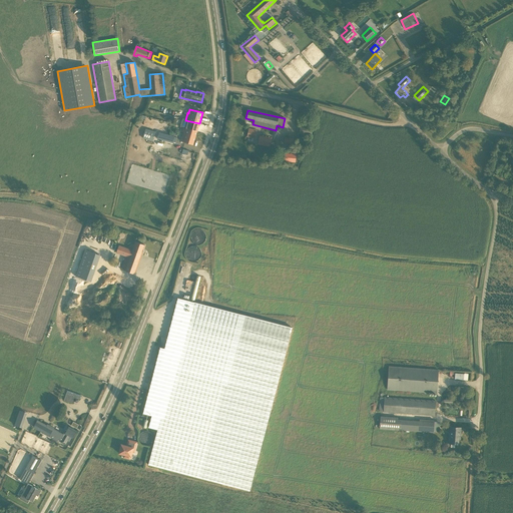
[(183,128),(196,132),(199,123),(185,120),(183,127),(183,128)]
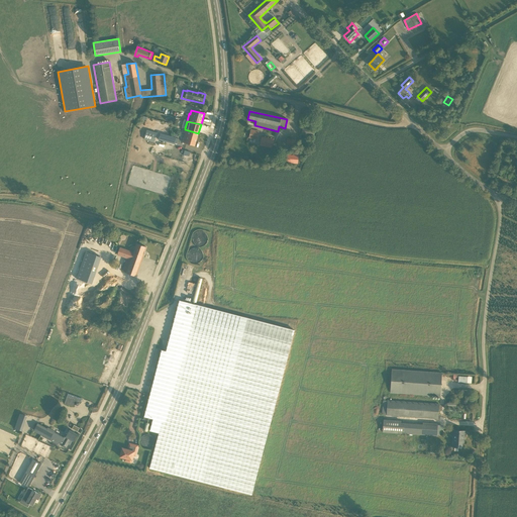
[(313,136),(314,134),(315,129),(303,127),(303,132),(302,134),(313,136)]
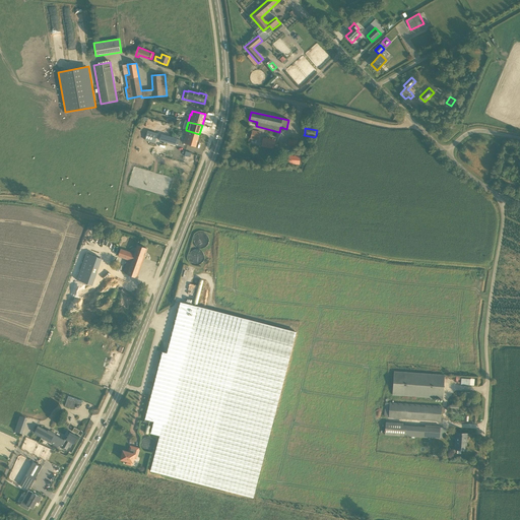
[(146,136),(144,140),(154,143),(156,139),(157,133),(147,130),(146,136)]
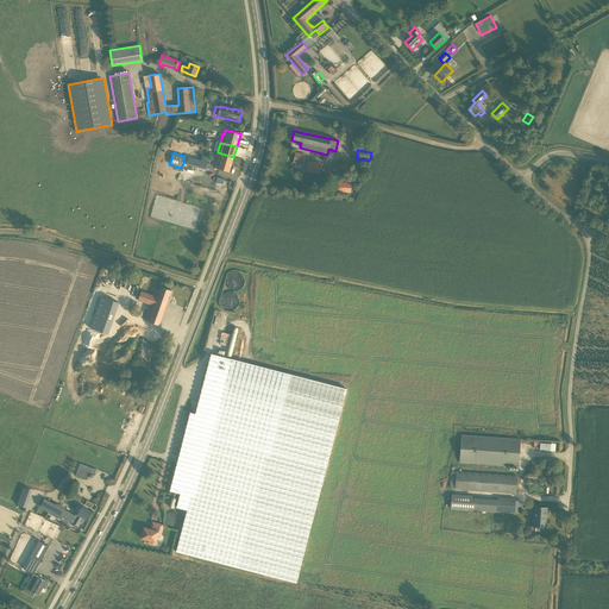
[(217,161),(231,164),(233,157),(218,152),(217,157),(218,157),(217,161)]
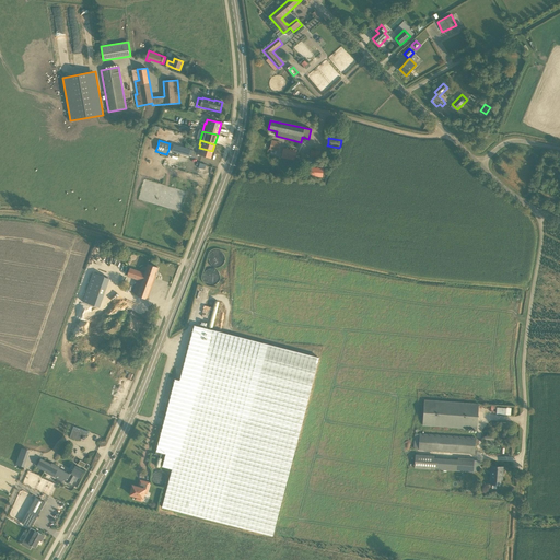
[(174,144),(172,152),(188,156),(188,155),(190,150),(190,149),(174,144)]
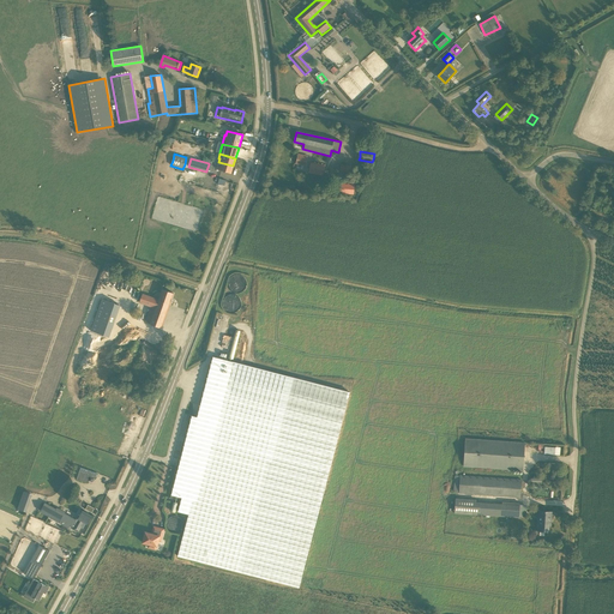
[(233,166),(218,162),(216,169),(232,174),(233,166)]
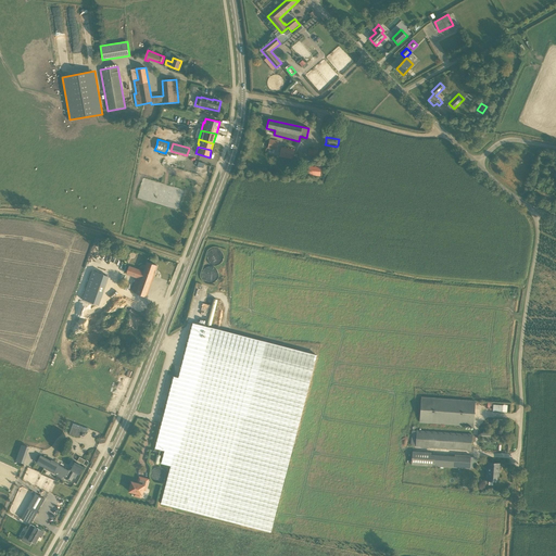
[(292,160),(294,150),(281,147),(279,156),(292,160)]
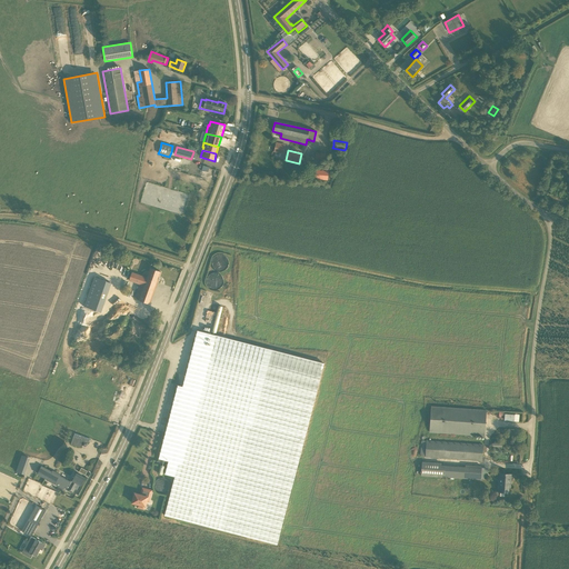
[(327,181),(328,172),(315,171),(313,180),(327,181)]
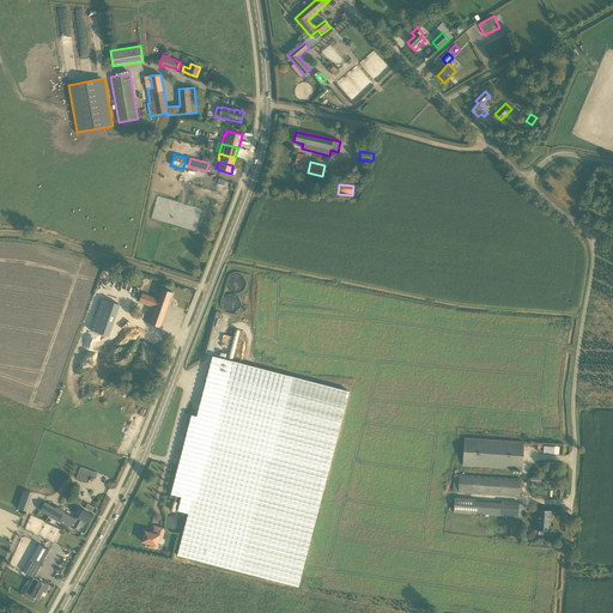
[(155,326),(161,328),(174,293),(162,289),(158,299),(143,293),(139,302),(151,307),(145,322),(155,326)]
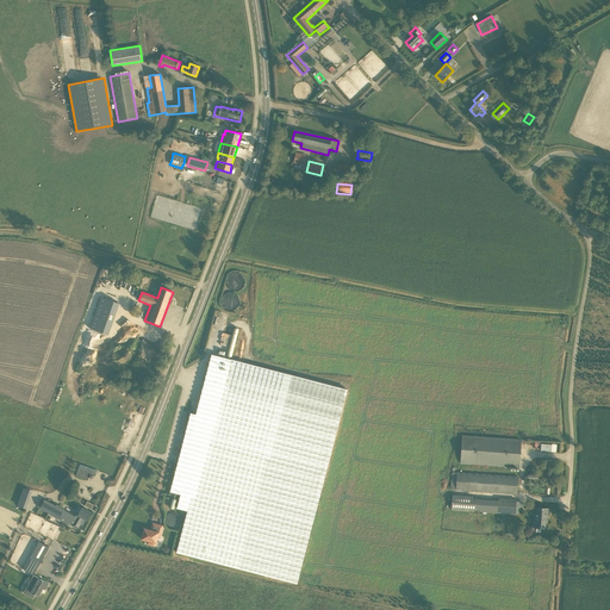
[(88,328),(107,335),(118,303),(99,297),(88,328)]
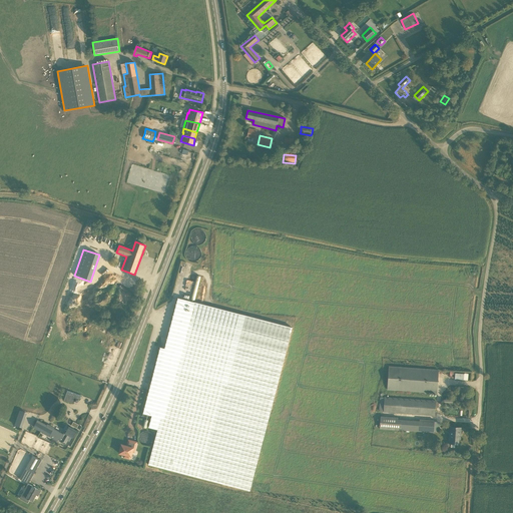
[(249,491),(257,465),(275,398),(292,328),(177,299),(164,349),(160,348),(142,417),(147,418),(148,415),(151,416),(148,428),(157,430),(148,465),(249,491)]
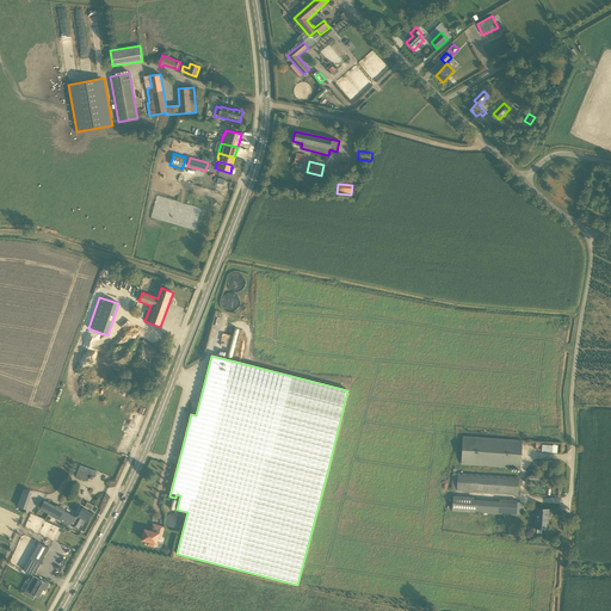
[(523,440),(463,436),(461,464),(520,469),(523,440)]
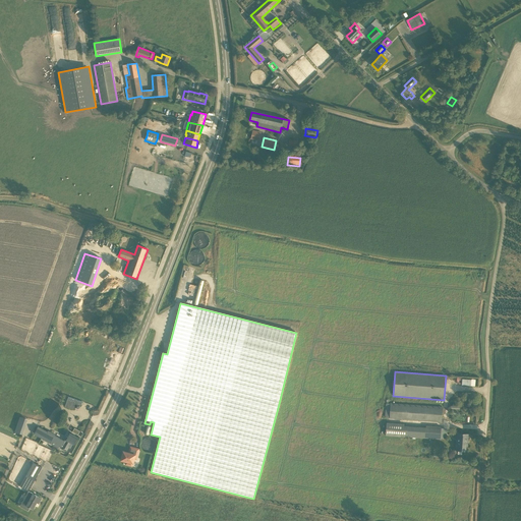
[(65,407),(74,410),(75,408),(78,409),(79,406),(81,407),(82,404),(83,402),(82,402),(68,397),(65,406),(65,407)]
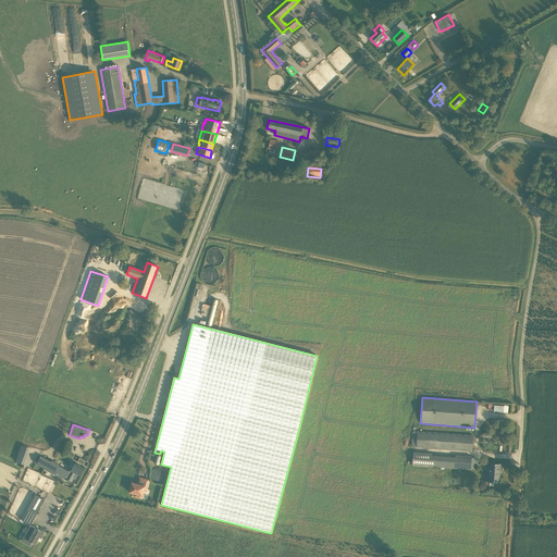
[(472,452),(473,435),(412,432),(411,447),(472,452)]
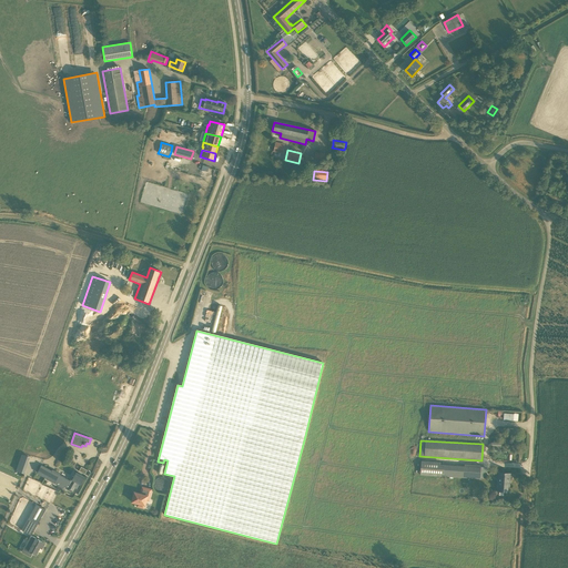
[(472,469),(469,469),(469,466),(448,465),(448,467),(439,466),(440,463),(422,460),(421,475),(435,476),(435,480),(443,482),(444,476),(480,479),(480,466),(472,465),(472,469)]
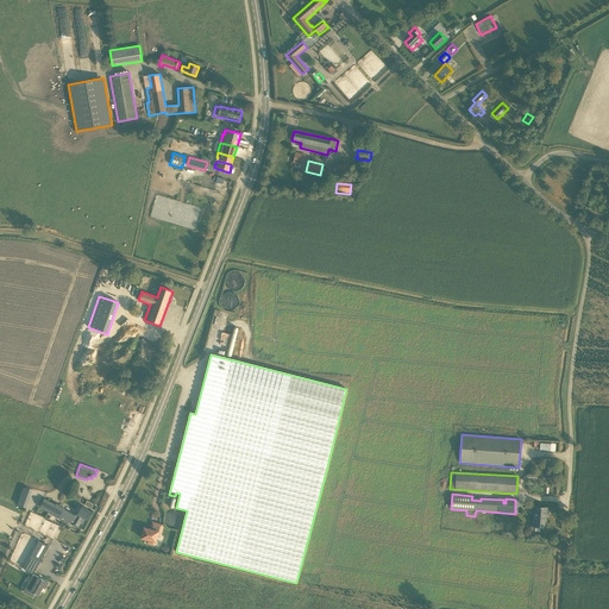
[(75,516),(69,513),(46,500),(42,510),(48,513),(49,509),(79,526),(82,518),(86,520),(90,512),(82,508),(80,512),(77,510),(75,516)]
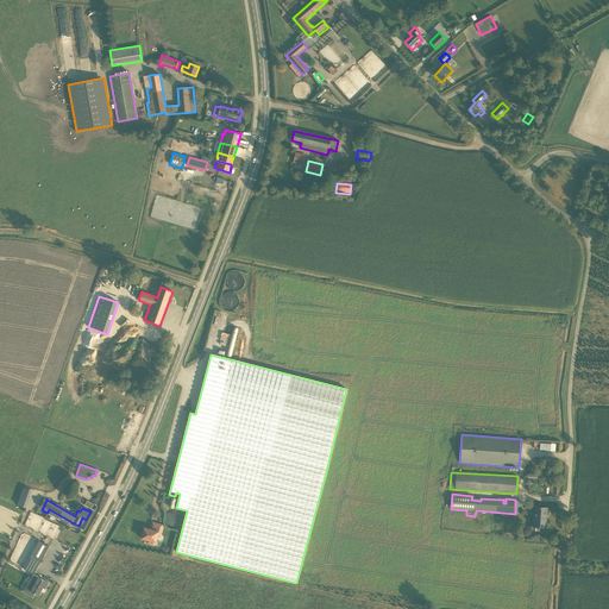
[(533,527),(544,527),(545,518),(546,518),(547,508),(535,507),(533,527)]
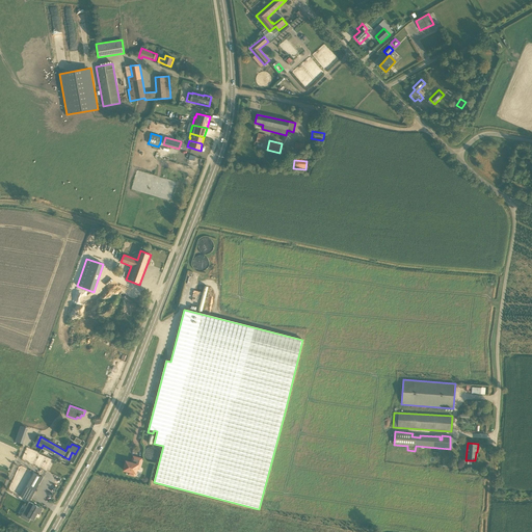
[(139,469),(142,458),(135,457),(134,463),(132,462),(131,462),(126,461),(124,471),(132,473),(131,476),(135,476),(135,474),(136,474),(137,469),(139,469)]
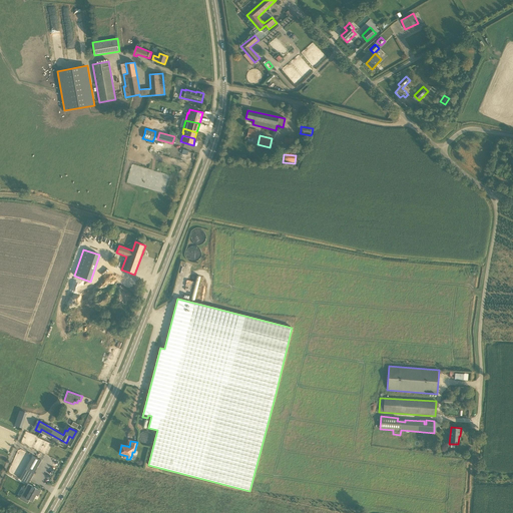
[(33,454),(20,478),(28,483),(41,459),(33,454)]
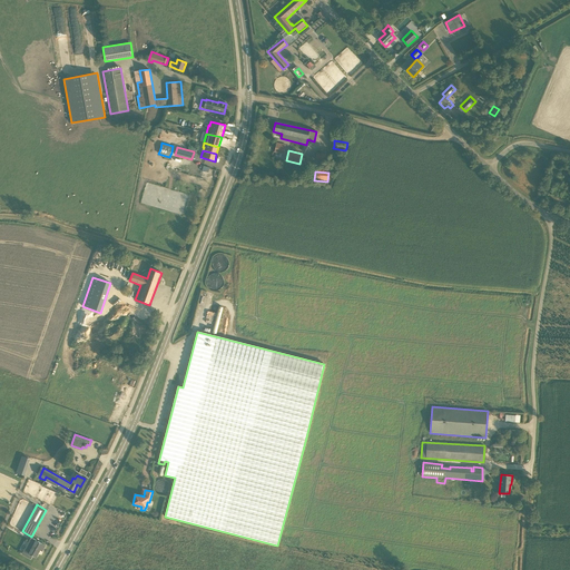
[(36,540),(33,546),(29,553),(36,558),(40,550),(42,551),(46,546),(38,541),(36,540)]
